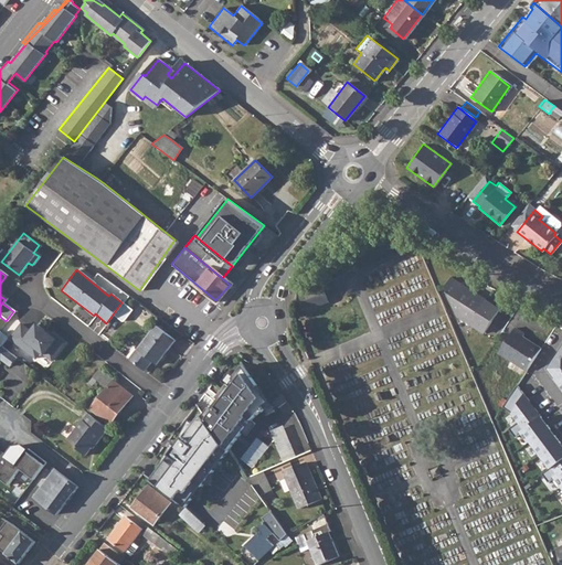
[(456,315),(468,323),(483,299),(448,277),(443,286),(456,315)]
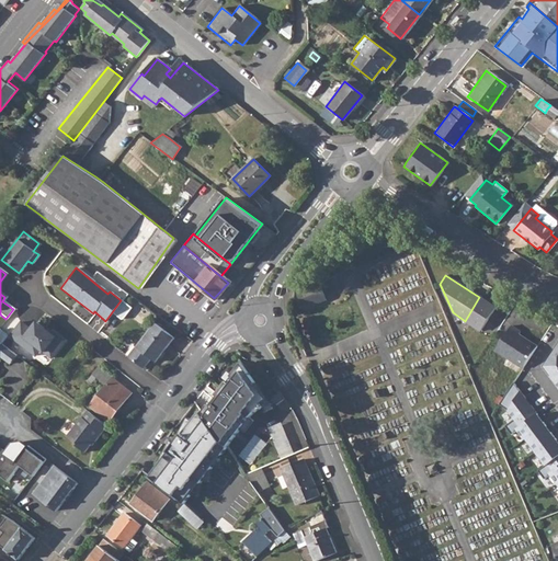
[(316,283),(295,292),(302,308),(323,299),(316,283)]
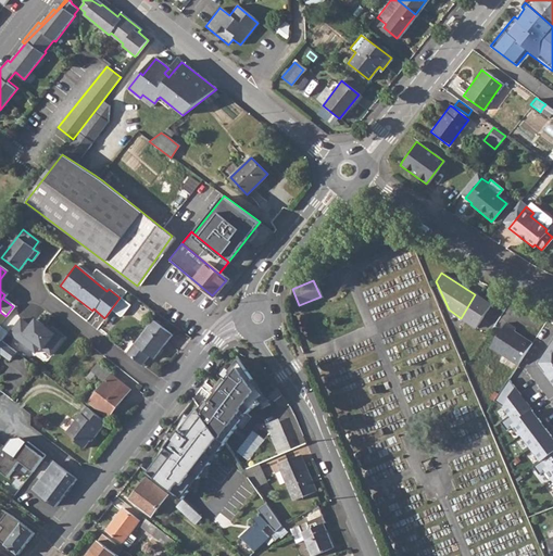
[(476,295),(475,294),(461,318),(474,327),(488,304),(476,297),(476,295)]
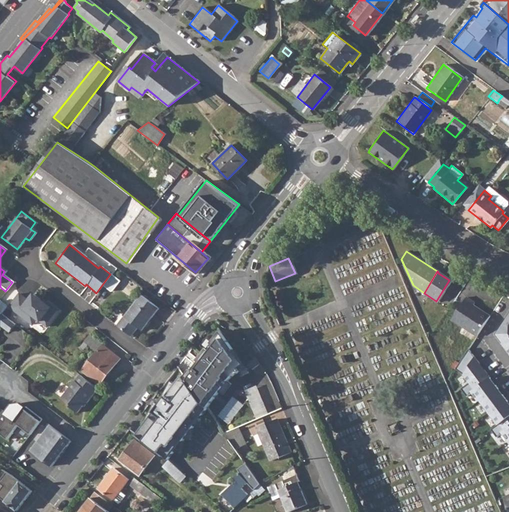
[(7,307),(30,325),(35,319),(44,327),(57,311),(43,301),(42,302),(39,300),(31,294),(26,301),(17,293),(7,307)]
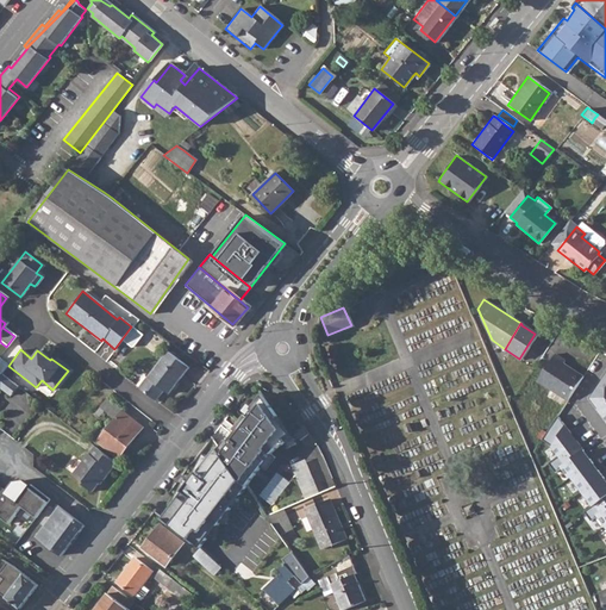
[(186,367),(167,350),(147,377),(145,377),(137,387),(152,399),(161,388),(167,393),(186,367)]
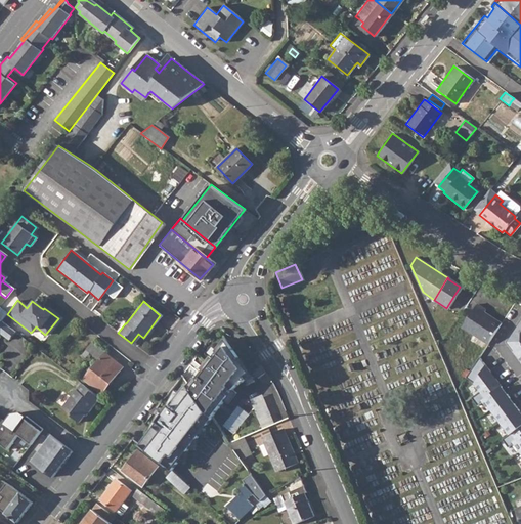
[(460,326),(485,343),(500,322),(489,316),(488,318),(480,313),(484,309),(475,304),(460,326)]
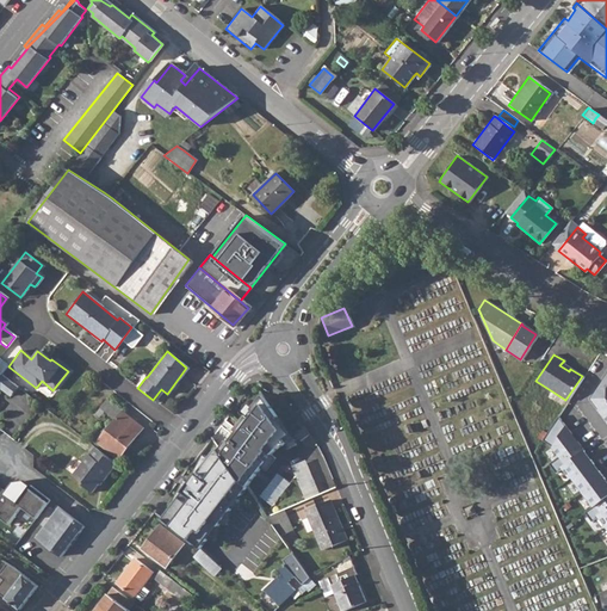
[(606,372),(589,399),(598,409),(600,408),(606,418),(605,419),(606,421),(606,372)]
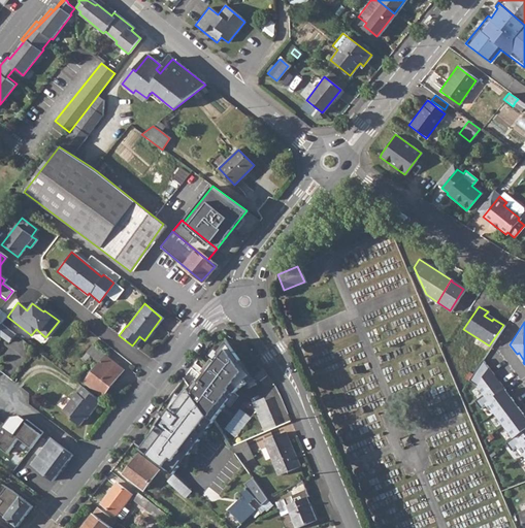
[(13,334),(0,323),(0,336),(7,342),(13,334)]
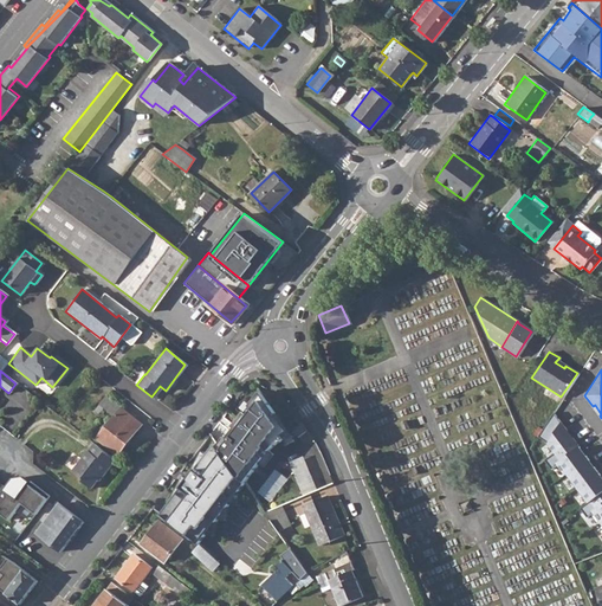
[(259,391),(217,447),(240,482),(264,450),(272,444),(283,439),(280,436),(287,431),(259,391)]
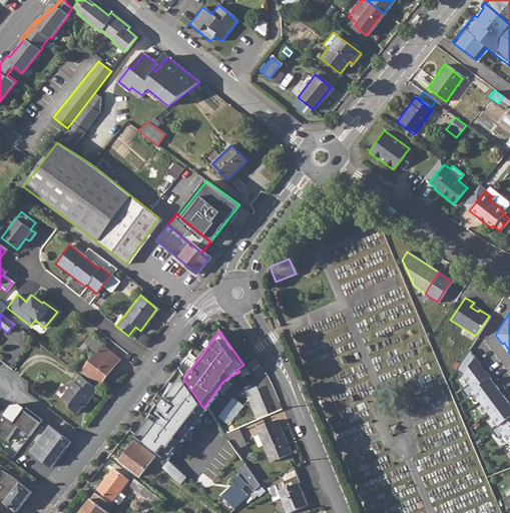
[(88,336),(79,348),(91,358),(81,371),(98,385),(118,359),(88,336)]
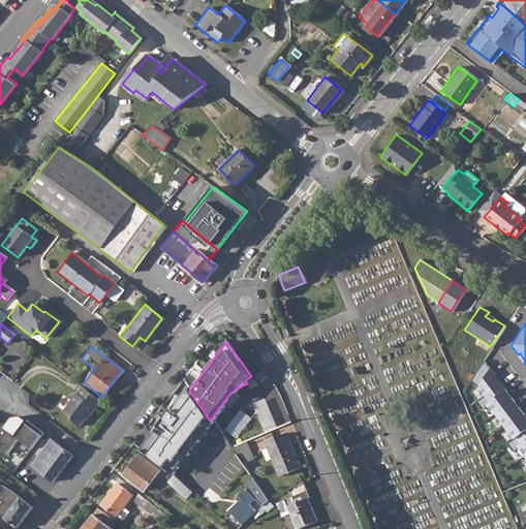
[(525,466),(523,468),(525,471),(525,421),(525,422),(519,413),(521,412),(517,407),(516,408),(509,401),(503,392),(504,391),(499,383),(498,384),(492,377),(493,376),(482,360),(468,381),(476,386),(483,395),(474,402),(480,410),(486,405),(491,415),(492,414),(513,438),(505,443),(511,452),(517,447),(525,459),(525,466)]
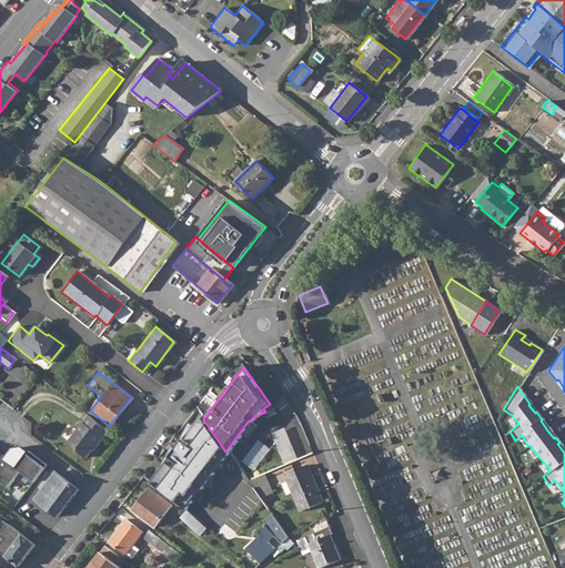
[(281,395),(271,403),(274,407),(278,408),(285,403),(281,395)]
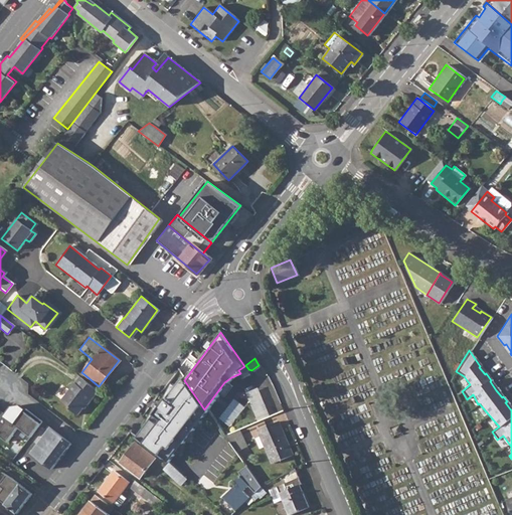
[(97,391),(78,377),(60,401),(67,406),(68,408),(76,415),(86,403),(87,404),(97,391)]
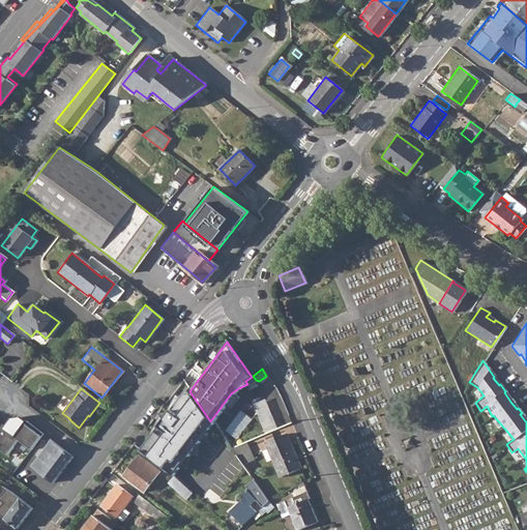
[(187,388),(163,421),(194,445),(211,422),(210,421),(189,391),(187,388)]
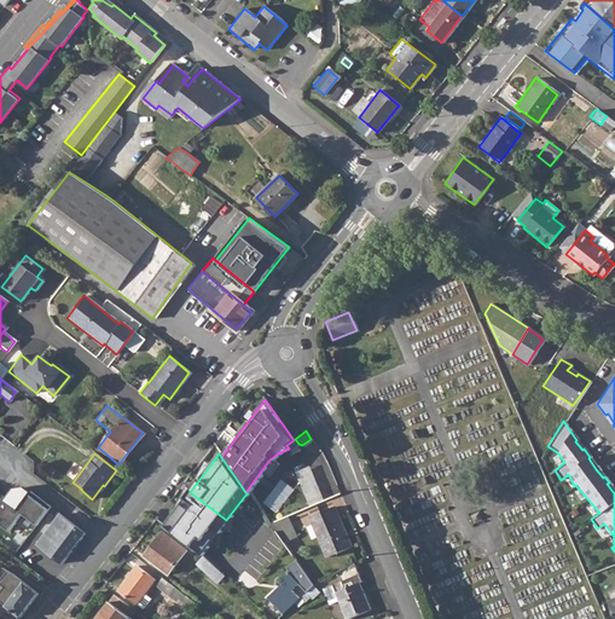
[(296,469),(307,505),(323,501),(311,464),(296,469)]
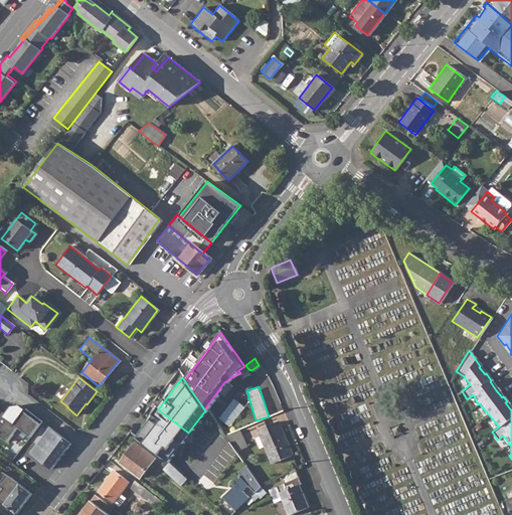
[(232,397),(218,418),(229,425),(243,405),(232,397)]
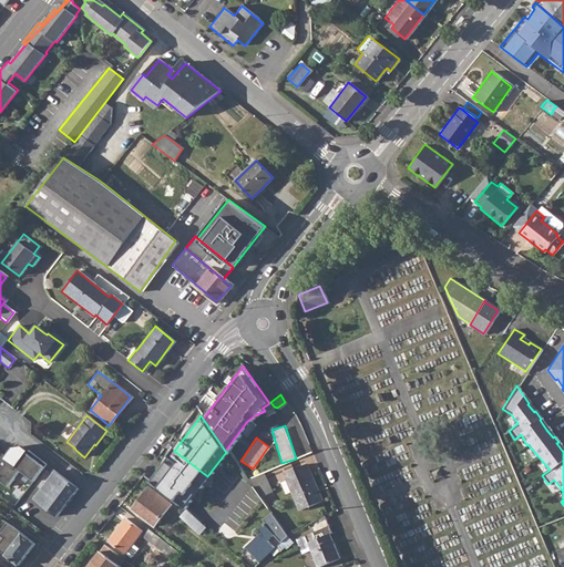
[(14,466),(2,456),(0,459),(0,481),(7,486),(19,471),(32,481),(44,465),(27,451),(14,466)]
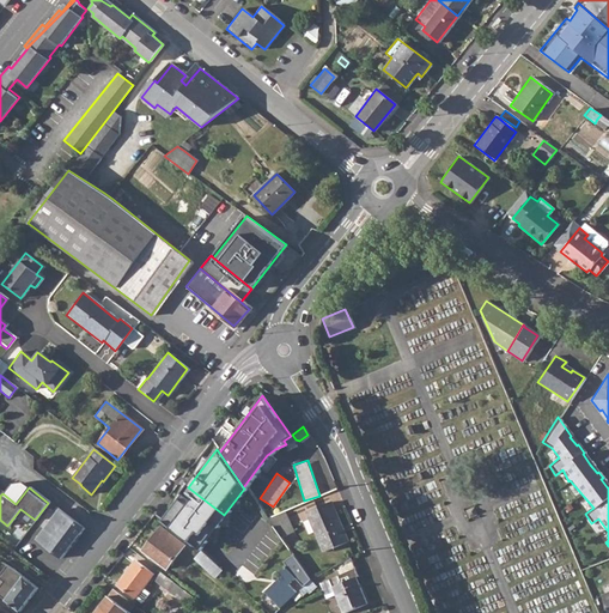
[(169,510),(206,539),(224,515),(188,487),(169,510)]
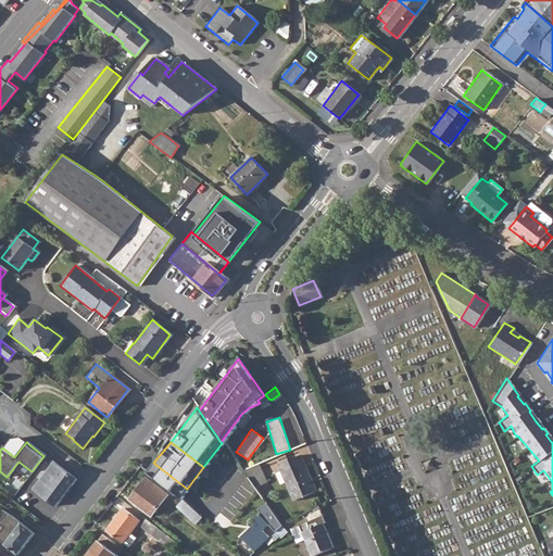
[(227,451),(217,457),(222,464),(226,460),(240,481),(238,482),(243,490),(246,493),(253,503),(261,497),(253,487),(241,470),(227,451)]
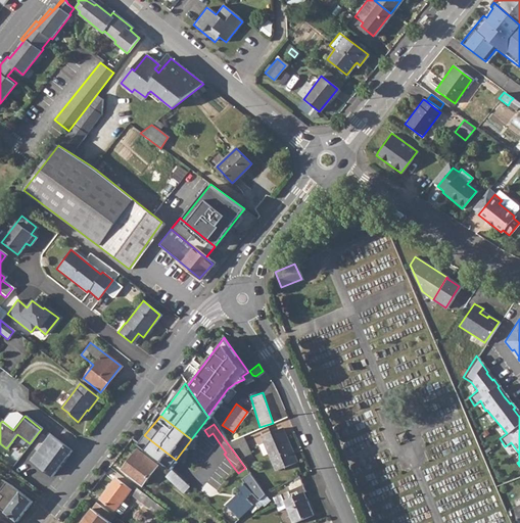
[(261,436),(263,442),(267,453),(275,470),(294,462),(280,428),(261,436)]
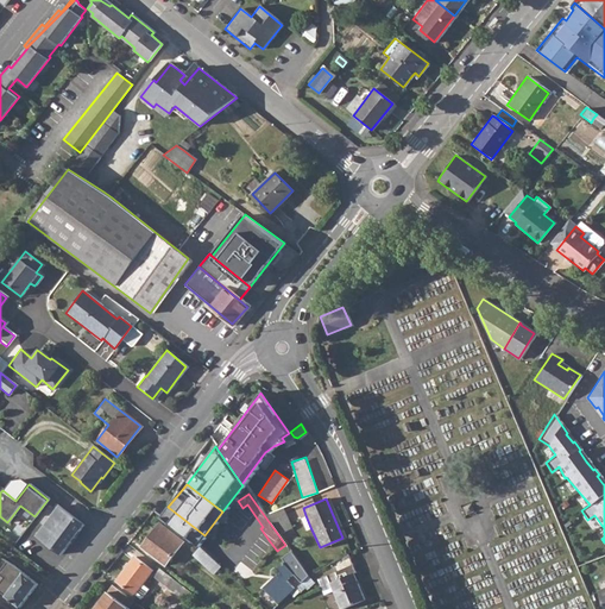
[(82,523),(57,504),(35,535),(60,554),(82,523)]
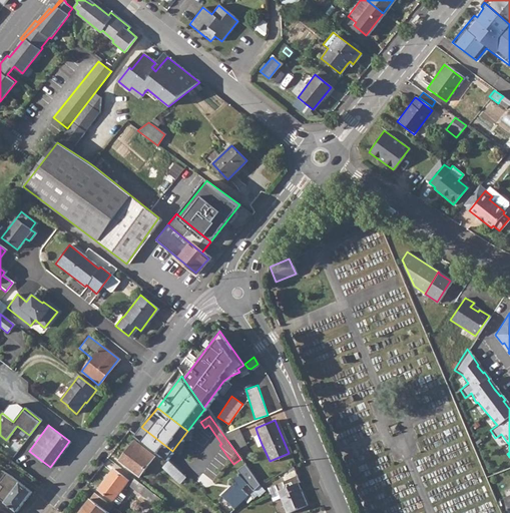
[(236,428),(222,434),(233,449),(243,445),(236,428)]
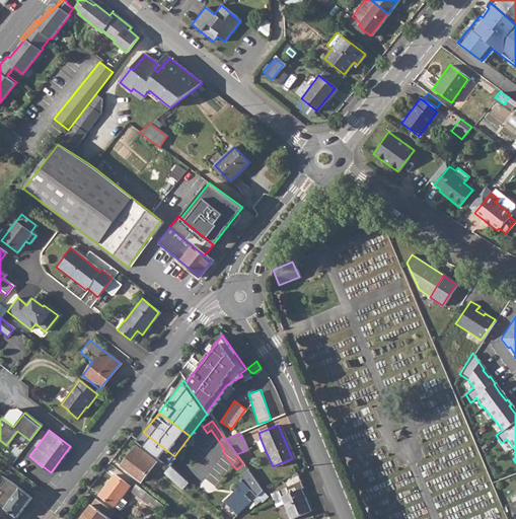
[(134,446),(119,466),(139,480),(154,461),(134,446)]
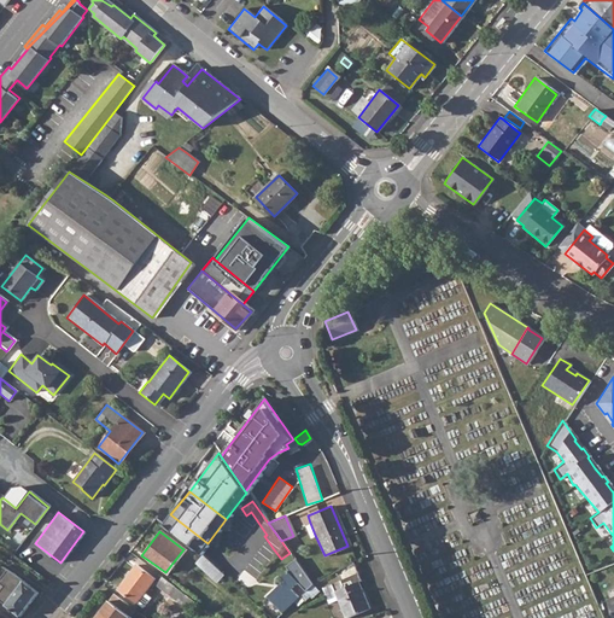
[(221,573),(200,554),(193,563),(214,582),(221,573)]
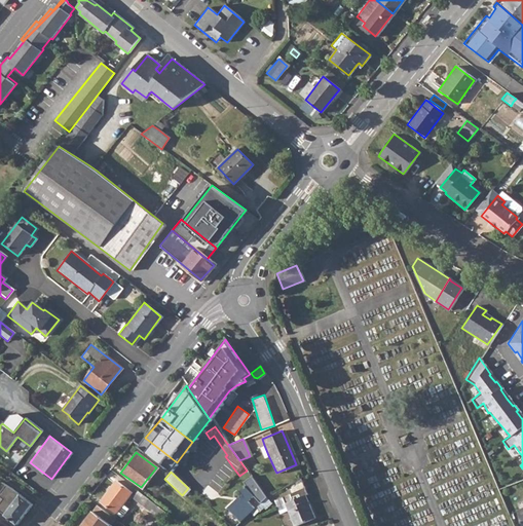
[(114,481),(99,501),(120,518),(126,509),(121,503),(129,492),(114,481)]
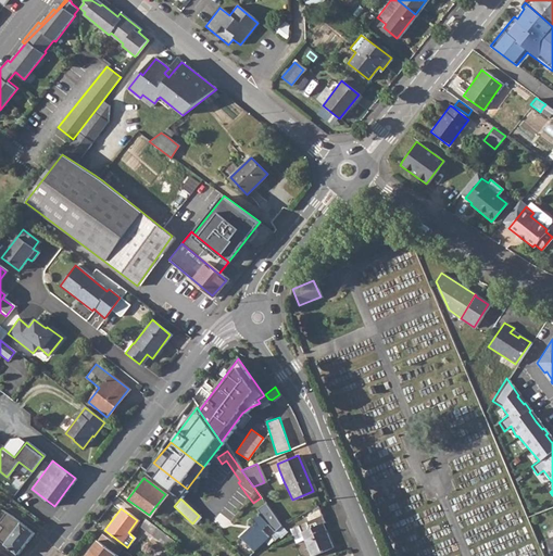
[(34,532),(10,515),(0,527),(0,541),(16,554),(34,532)]
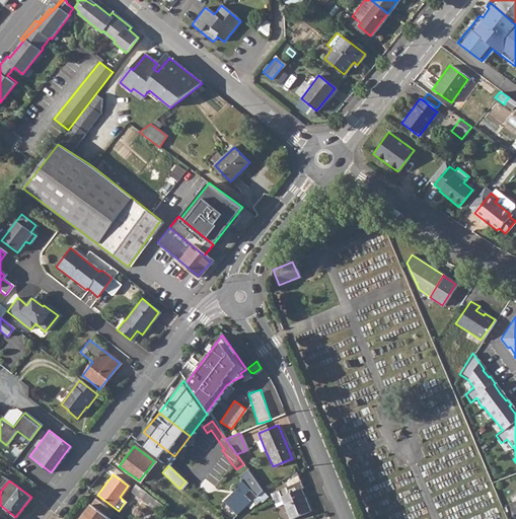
[(296,482),(284,487),(270,493),(275,506),(283,503),(289,518),(308,511),(299,488),(301,487),(299,480),(296,482)]
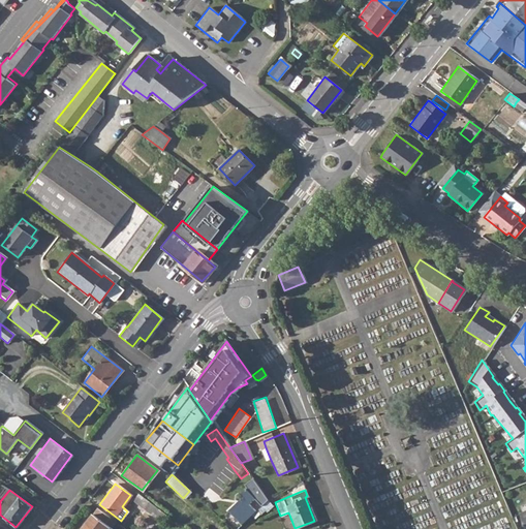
[(218,501),(226,509),(237,499),(228,491),(218,501)]
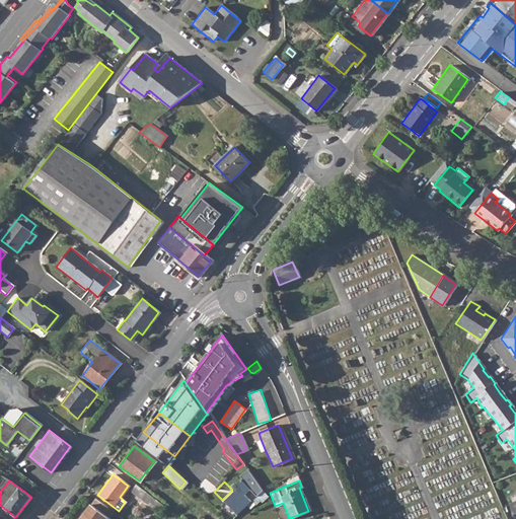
[(162,506),(134,484),(130,490),(158,512),(162,506)]
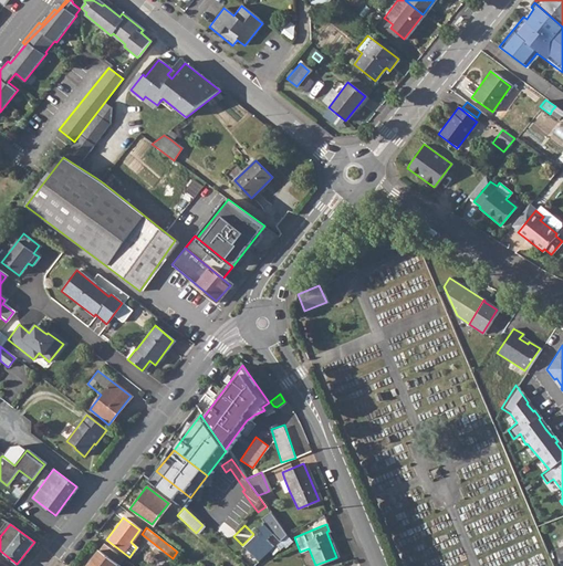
[(103,543),(85,565),(118,565),(116,564),(122,557),(103,543)]
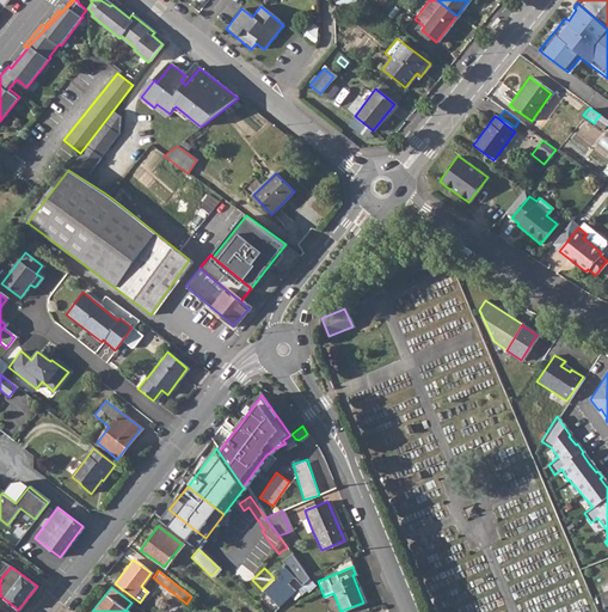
[(283,588),(262,609),(265,611),(271,611),(289,597),(283,588)]
